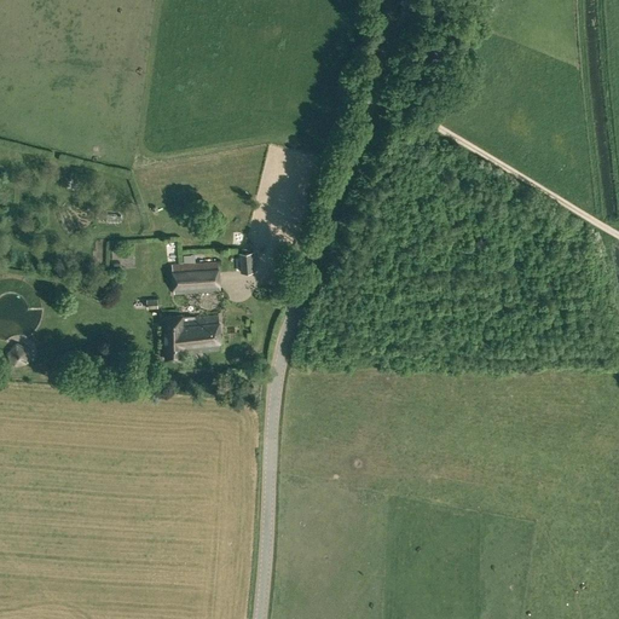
[(481,0),(472,18),(484,27),(495,5),(485,0),(481,0)]
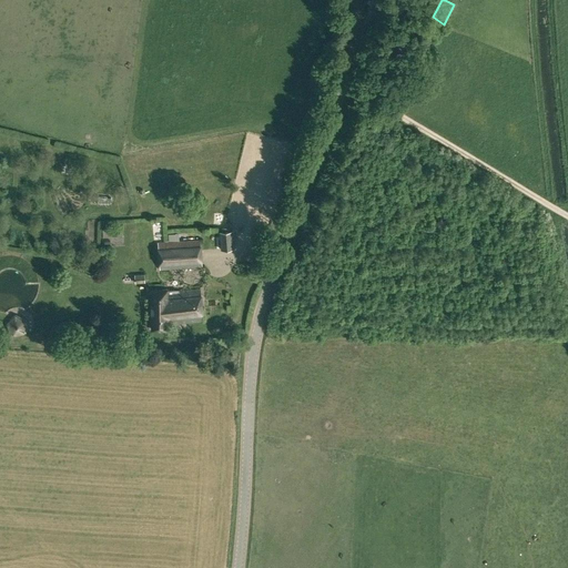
[(219,231),(221,250),(233,247),(232,231),(219,231)]
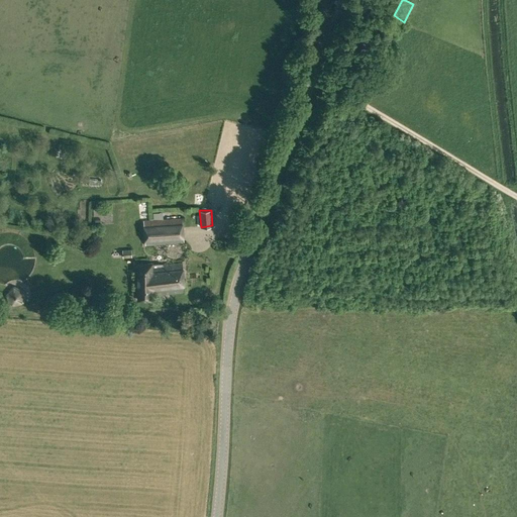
[(143,220),(145,245),(184,242),(182,218),(150,220),(150,219),(143,220)]
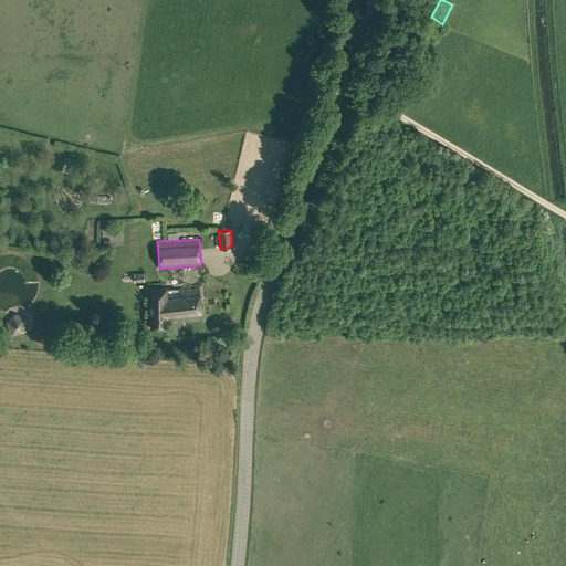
[(134,273),(134,282),(144,281),(144,273),(134,273)]
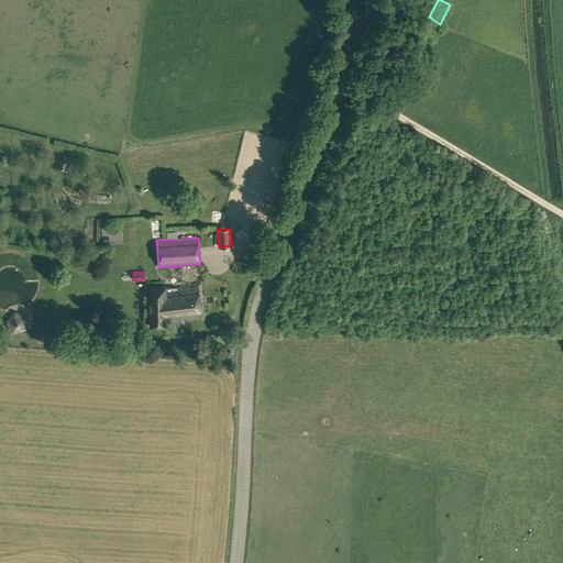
[(150,286),(151,326),(166,326),(166,320),(200,319),(199,286),(166,287),(166,286),(150,286)]
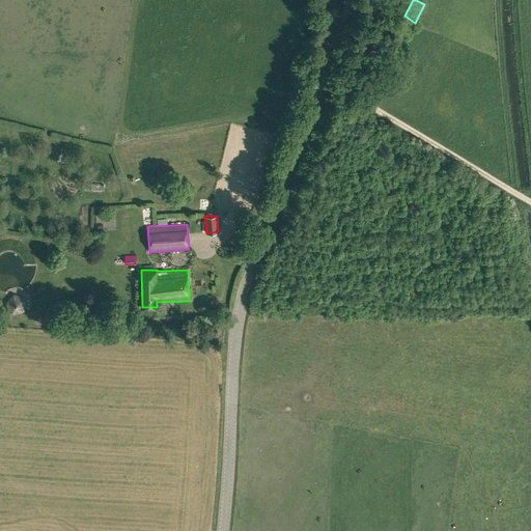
[(5,303),(11,313),(24,311),(26,299),(15,294),(5,303)]
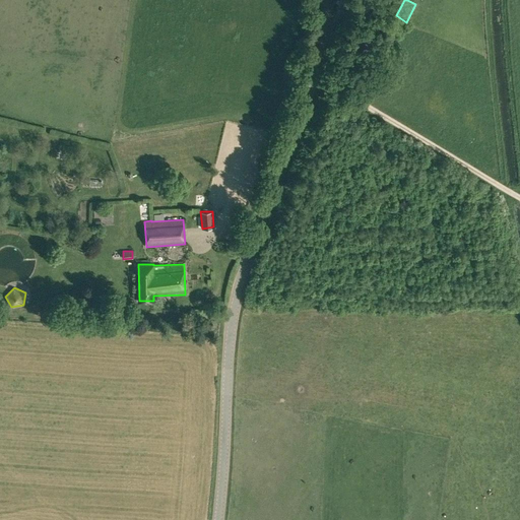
All buildings are outlined.
